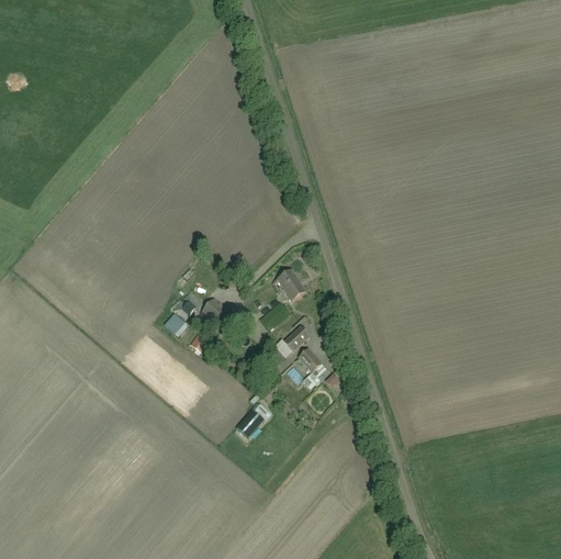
[(291,300),(304,291),(291,269),(277,279),(291,300)]
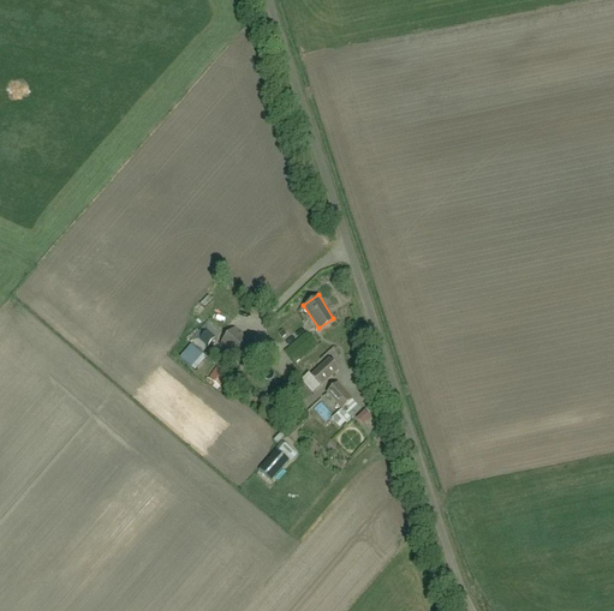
[(189,339),(202,352),(220,329),(207,318),(189,339)]
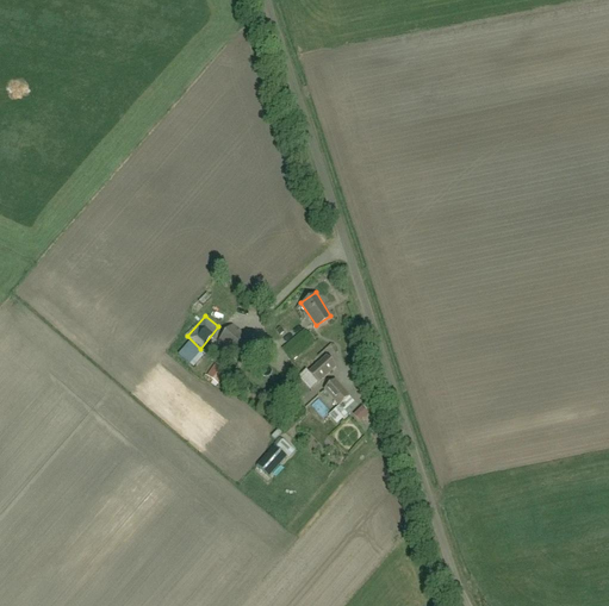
[(243,360),(256,344),(231,323),(218,338),(243,360)]
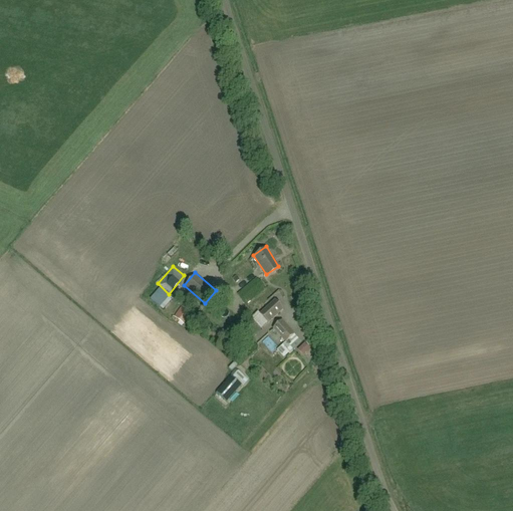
[(159,286),(150,297),(160,306),(169,295),(159,286)]
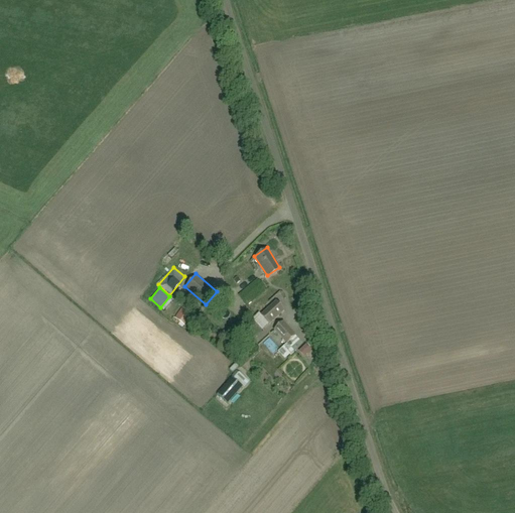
[(268,322),(283,308),(275,299),(260,312),(268,322)]
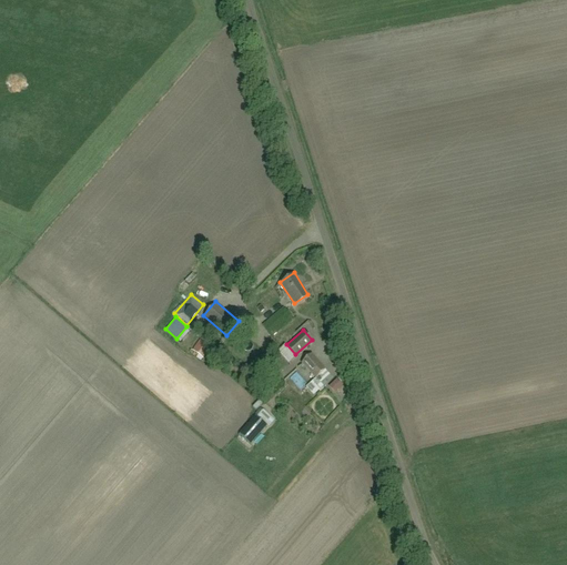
[(202,355),(211,343),(201,336),(192,347),(202,355)]
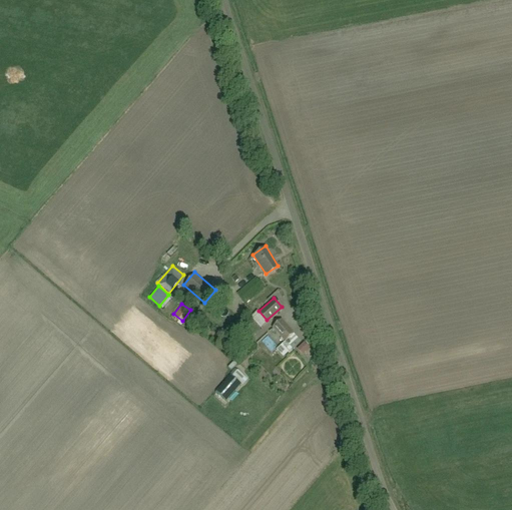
[(285,340),(293,332),(281,319),(273,326),(285,340)]
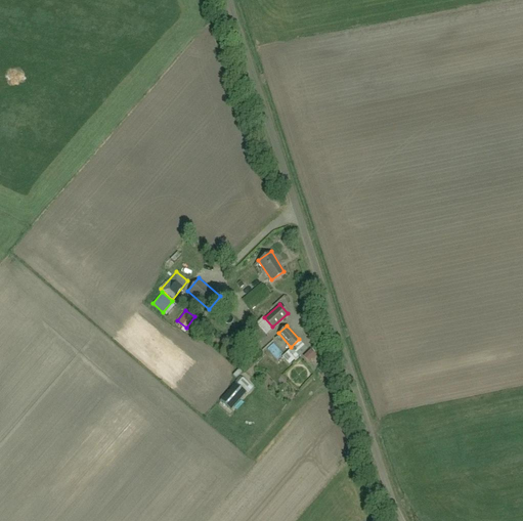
[(291,347),(280,355),(288,363),(297,354),(291,347)]
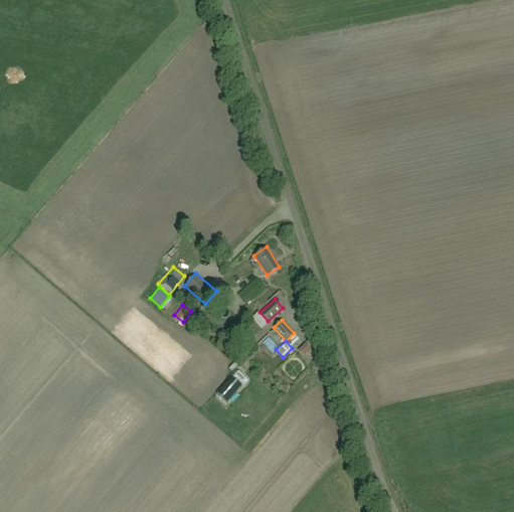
[(299,347),(304,355),(313,349),(309,341),(299,347)]
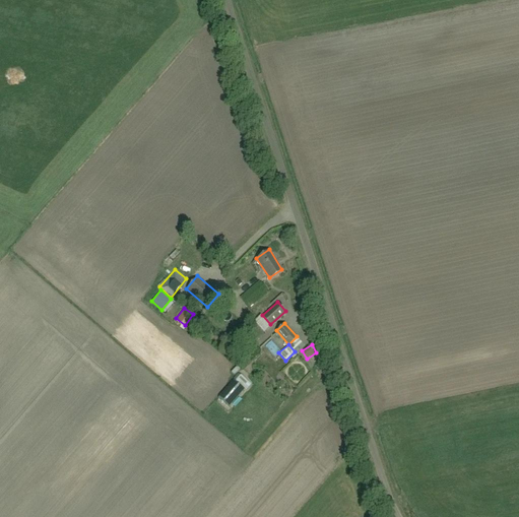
[(243,373),(237,379),(247,388),(252,383),(243,373)]
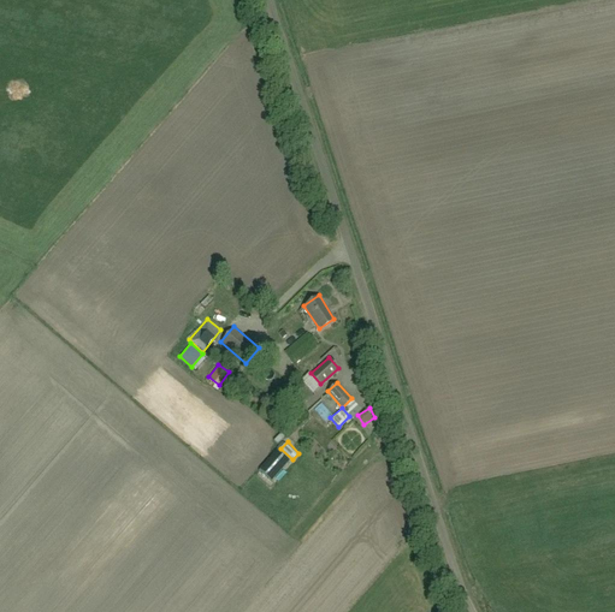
[(288,459),(276,449),(259,468),(271,479),(288,459)]
